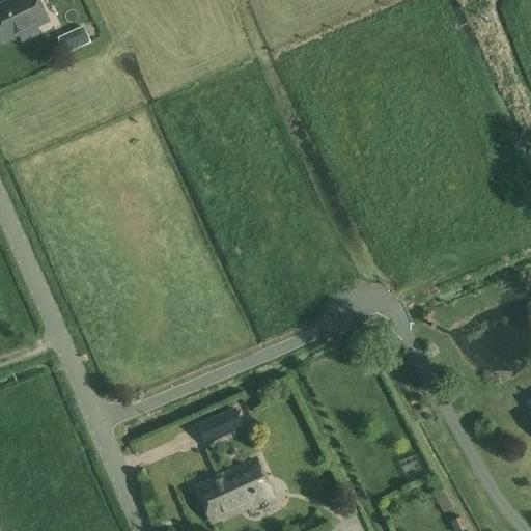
[(0,35),(2,42),(48,21),(37,0),(9,0),(0,4),(0,35)]
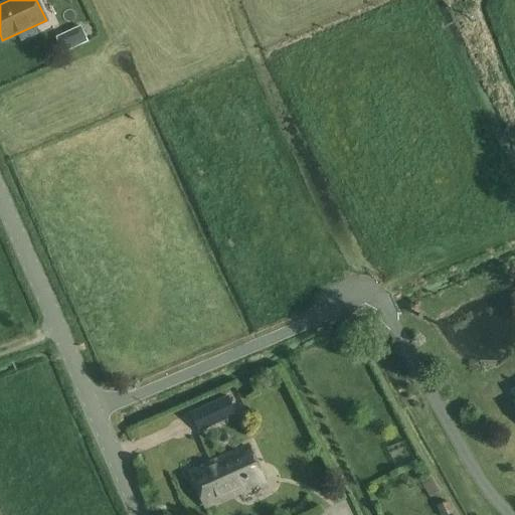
[(74,41),(84,37),(79,26),(69,31),(74,41)]
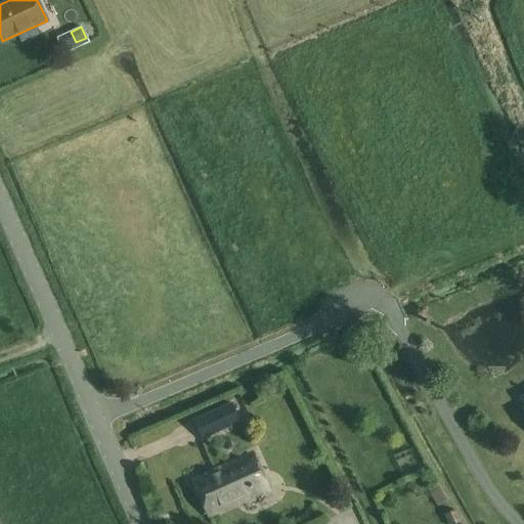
[(238,422),(230,403),(192,421),(201,439),(238,422)]
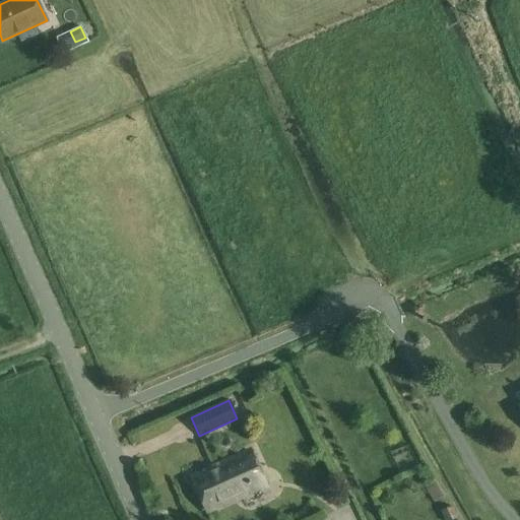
[(249,452),(232,459),(191,478),(206,512),(264,485),(249,452)]
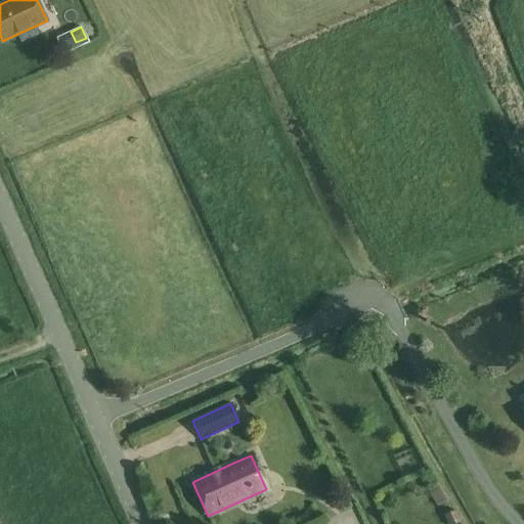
[(429,491),(437,506),(446,500),(438,486),(429,491)]
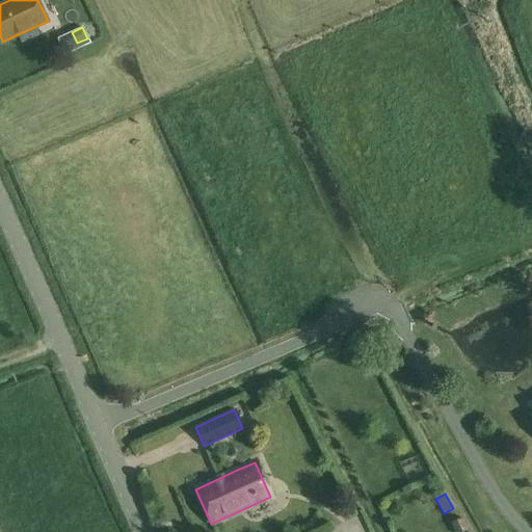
[(450,524),(454,531),(461,531),(468,530),(462,519),(450,524)]
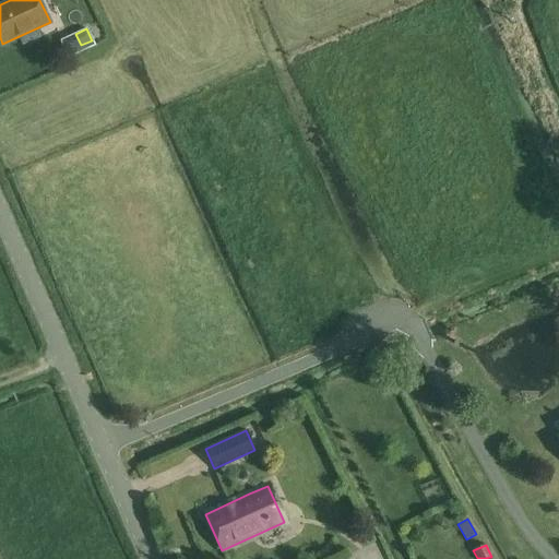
[(383,558),(378,546),(352,558),(383,558)]
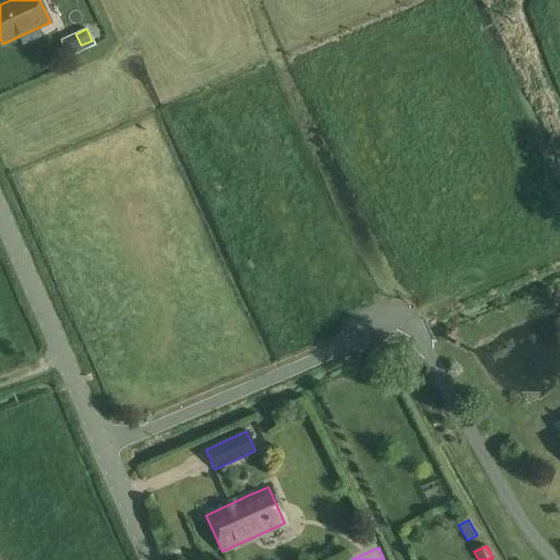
All buildings are outlined.
